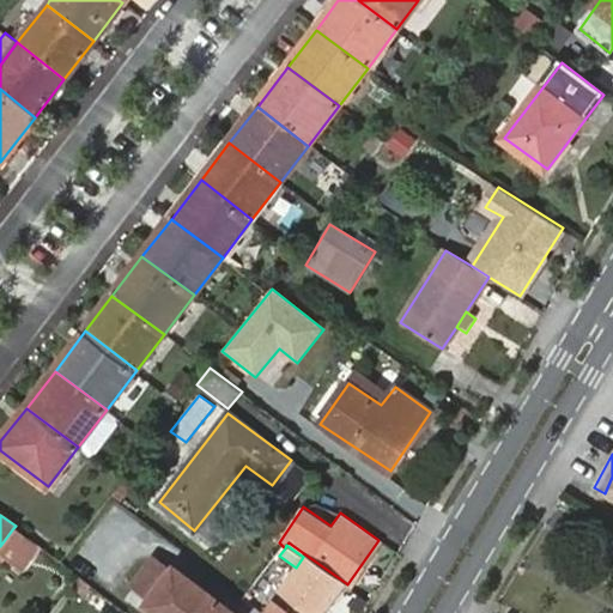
[(303,557),(296,568),(291,574),(274,595),(271,600),(290,612),(325,612),(346,583),(305,554),(303,557)]
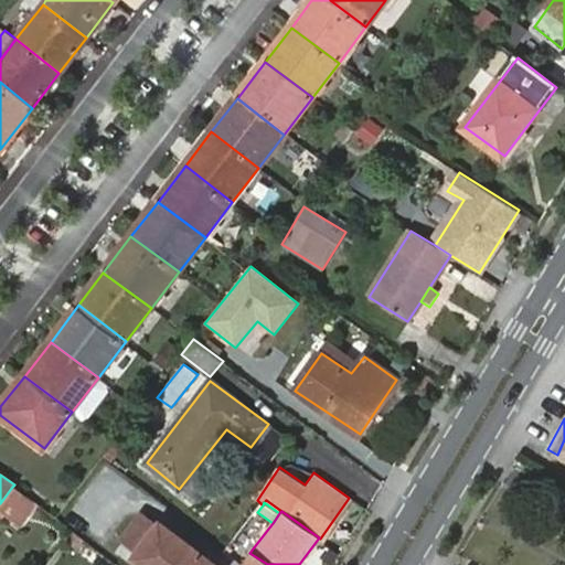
[(141,514),(124,536),(140,550),(135,555),(147,564),(216,564),(161,521),(157,526),(141,514)]
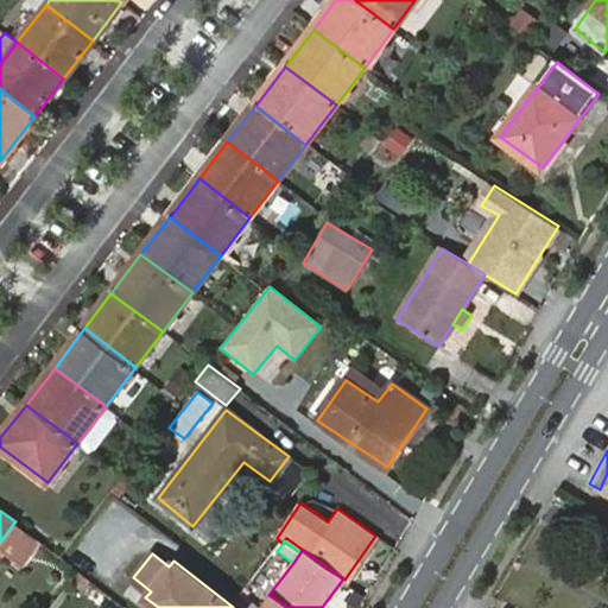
[(273,556),(255,580),(272,590),(289,569),(273,556)]
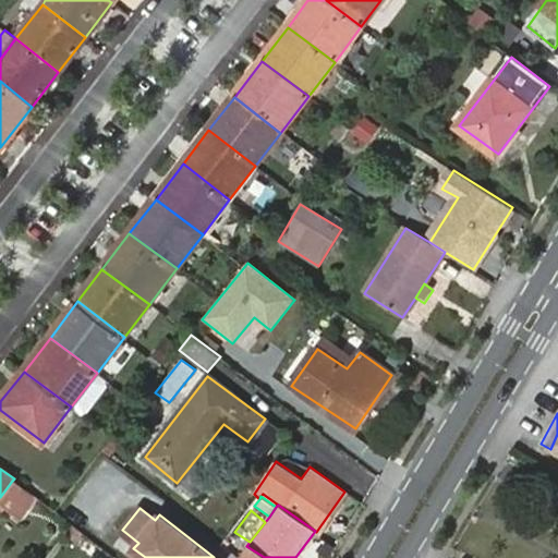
[(232,536),(223,547),(238,557),(246,546),(232,536)]
